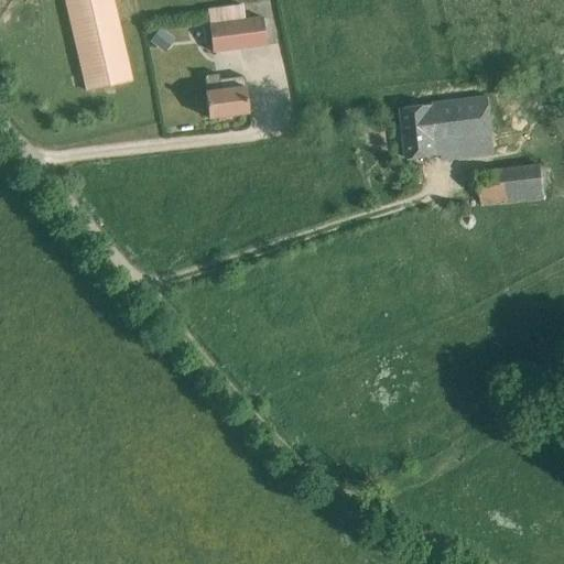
[(66,0),(88,90),(131,80),(111,0),(66,0)]
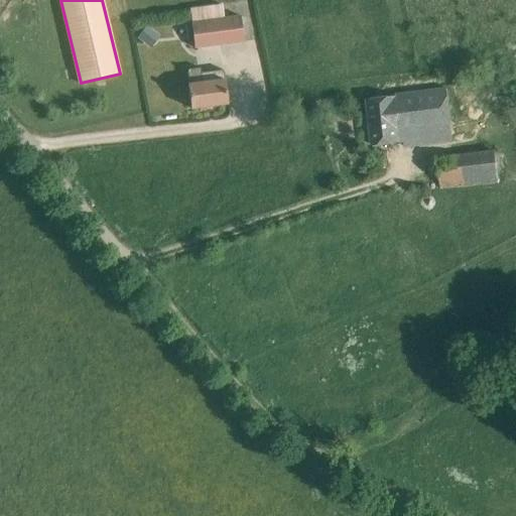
[(240,14),(224,17),(222,3),(189,7),(196,47),(243,40),(240,14)]
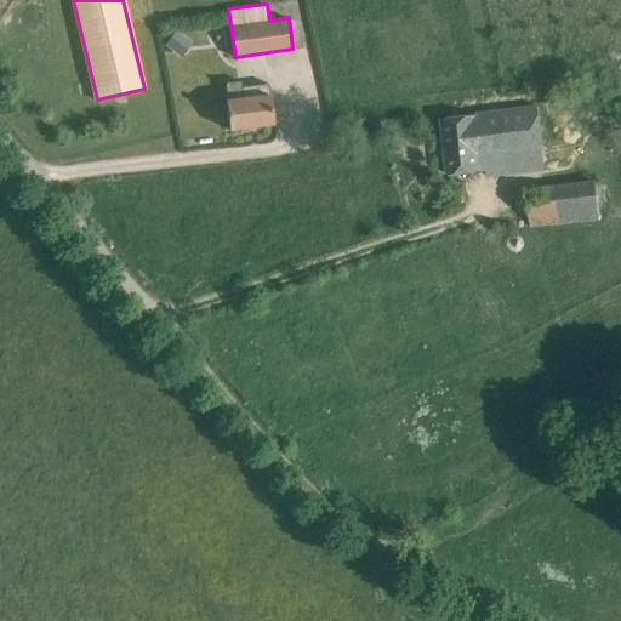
[(241,86),(240,80),(240,77),(224,78),(227,100),(226,100),(229,129),(274,124),(268,83),(241,86)]
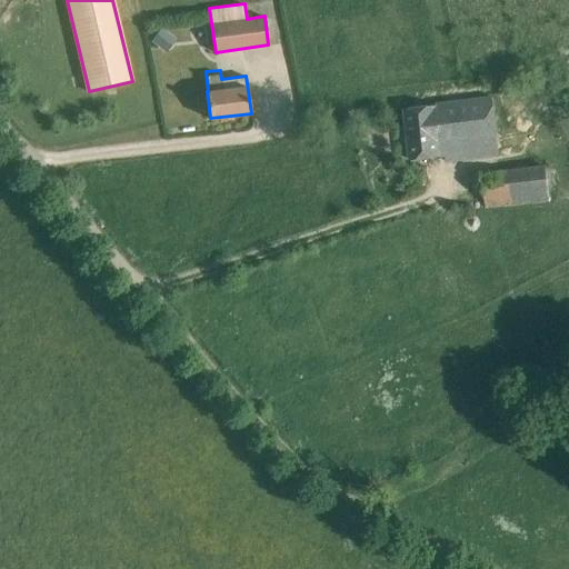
[(410,160),(432,157),(446,156),(447,161),(499,155),(493,97),(443,103),(443,105),(405,109),(410,160)]
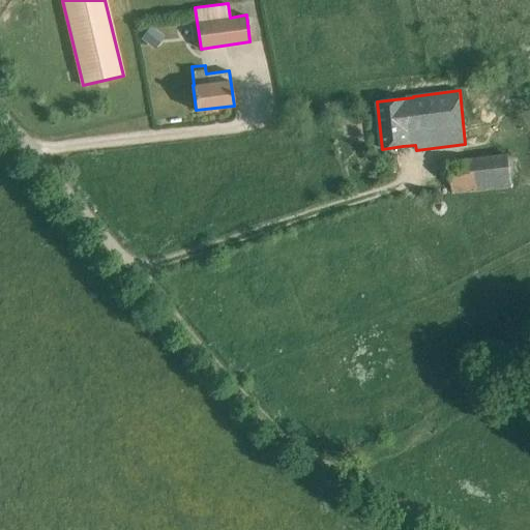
[(509,154),(449,160),(452,195),(511,187),(509,154)]
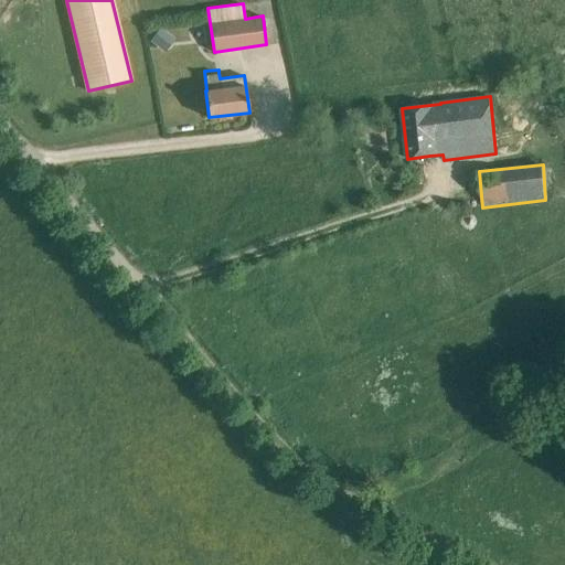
All buildings are outlined.
